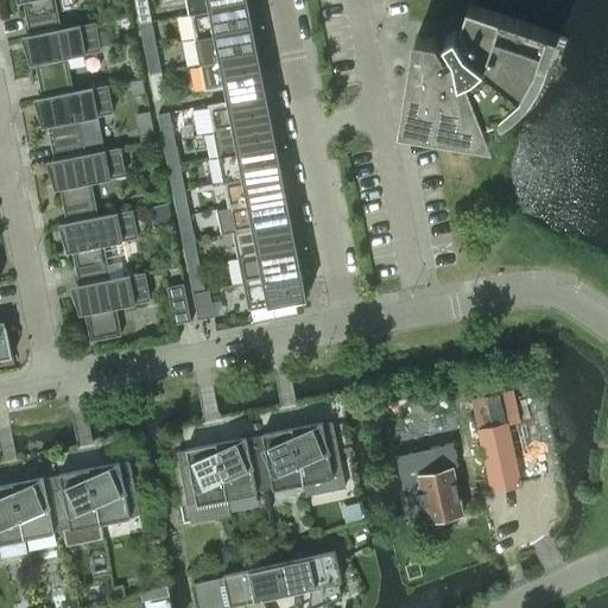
[(18,0),(19,1),(24,0),(30,35),(61,29),(55,0),(18,0)]
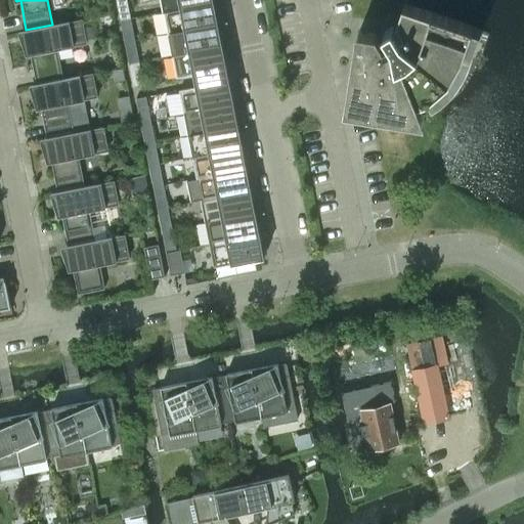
[(126,0),(116,0),(120,14),(129,12),(126,0)]
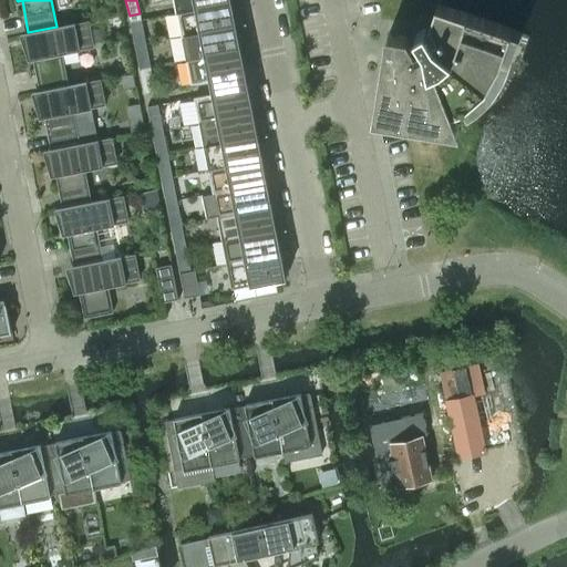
[(230,0),(174,0),(177,12),(232,1),(230,0)]
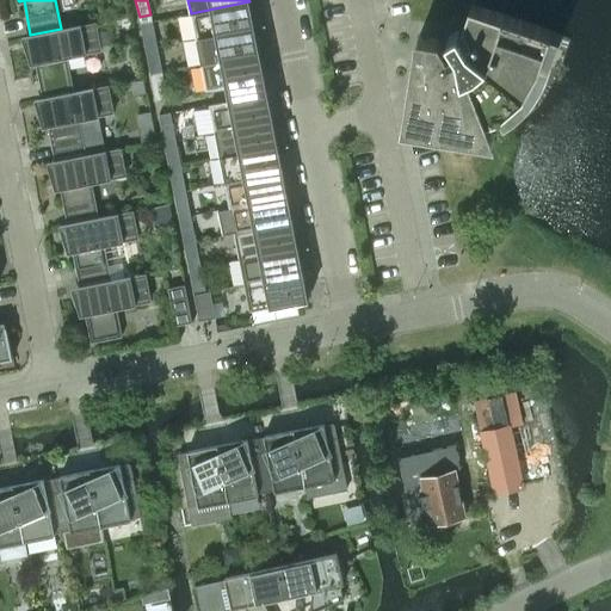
[(250,1),(191,13),(196,38),(254,26),(250,1)]
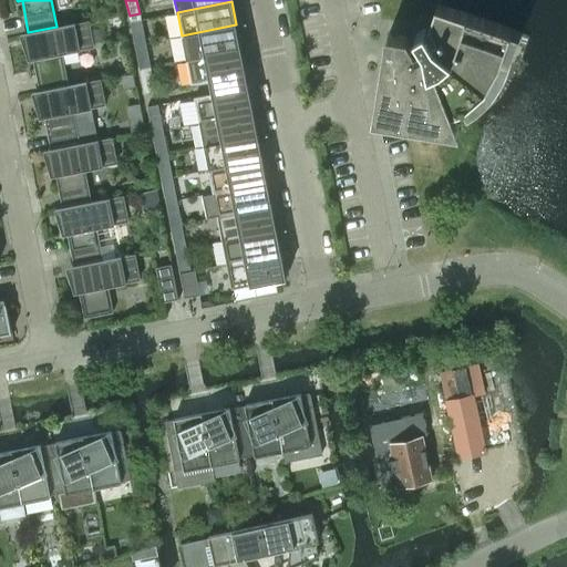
[(507,70),(511,61),(503,59),(513,29),(437,3),(431,22),(434,27),(428,30),(426,29),(415,34),(418,37),(411,41),(408,37),(389,33),(378,106),(408,112),(406,121),(441,125),(437,116),(465,105),(487,86),(494,92),(500,84),(507,70)]
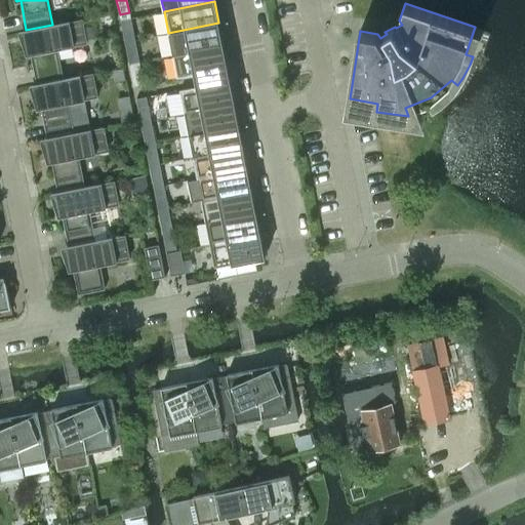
[(103,22),(114,19),(113,13),(102,15),(103,22)]
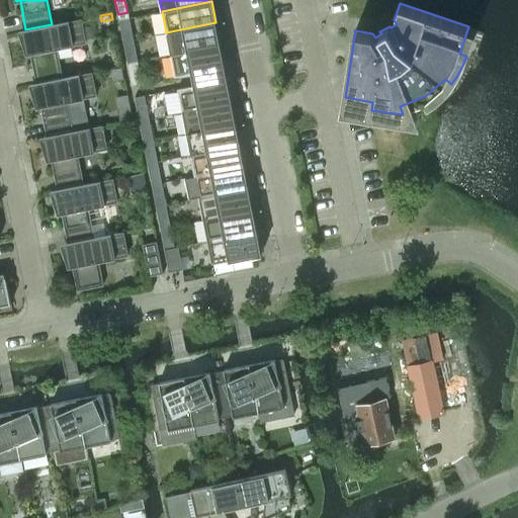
[(52,24),(25,29),(19,31),(26,55),(30,54),(36,83),(63,78),(57,48),(86,42),(82,18),(52,24)]
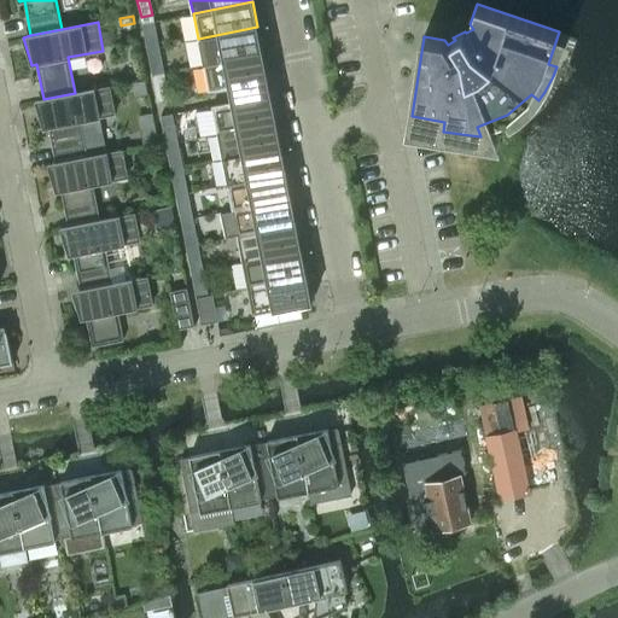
[(155,27),(143,29),(147,48),(159,47),(155,27)]
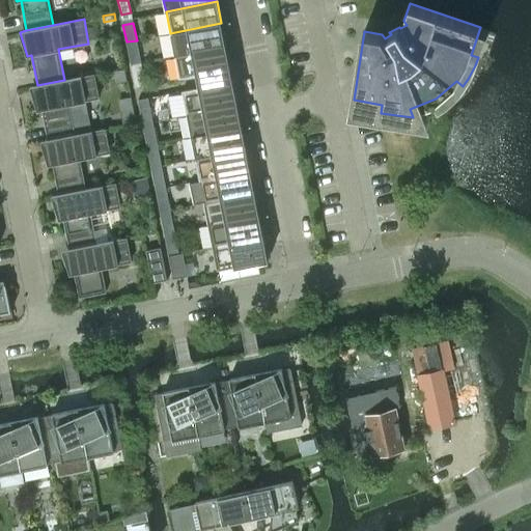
[(221,23),(170,33),(174,55),(226,46),(221,23)]
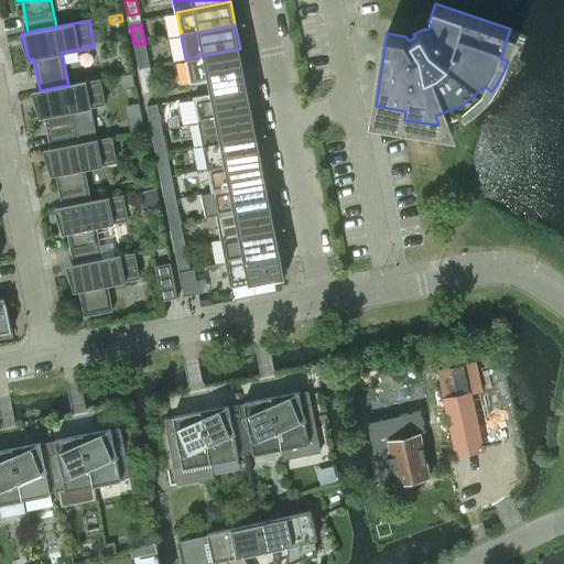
[(145,43),(134,44),(138,63),(149,61),(145,43)]
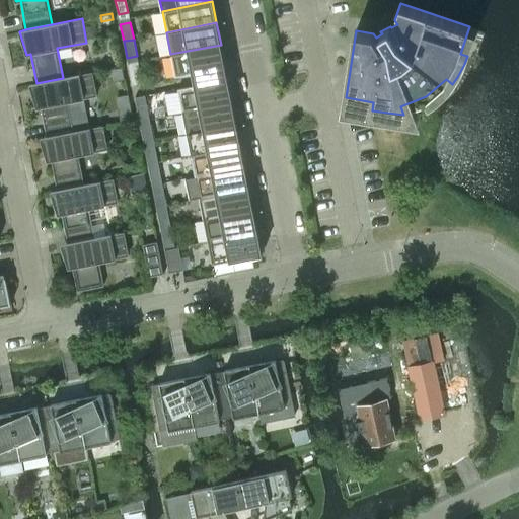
[(227,79),(221,45),(170,54),(175,77),(193,73),(195,85),(227,79)]
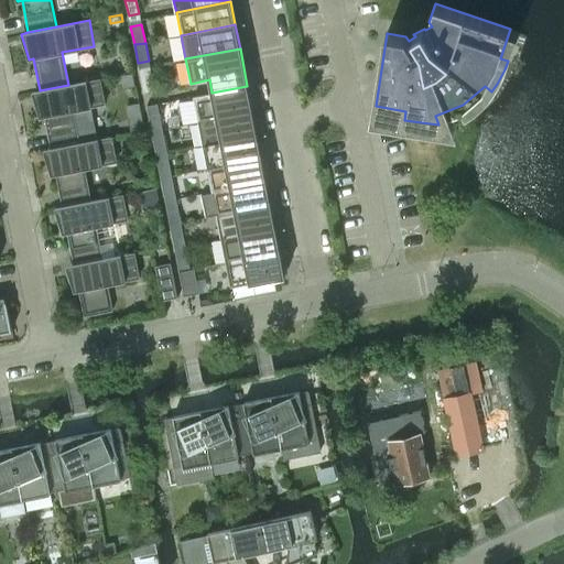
[(150,66),(139,68),(143,93),(154,90),(150,66)]
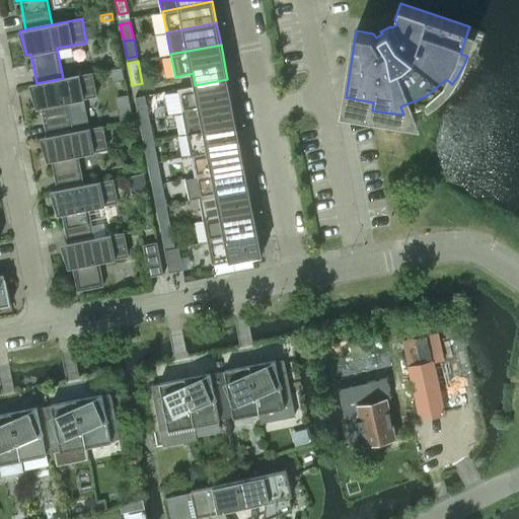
[(63,78),(36,83),(29,84),(38,107),(41,106),(47,136),(73,131),(67,101),(97,95),(92,72),(63,78)]
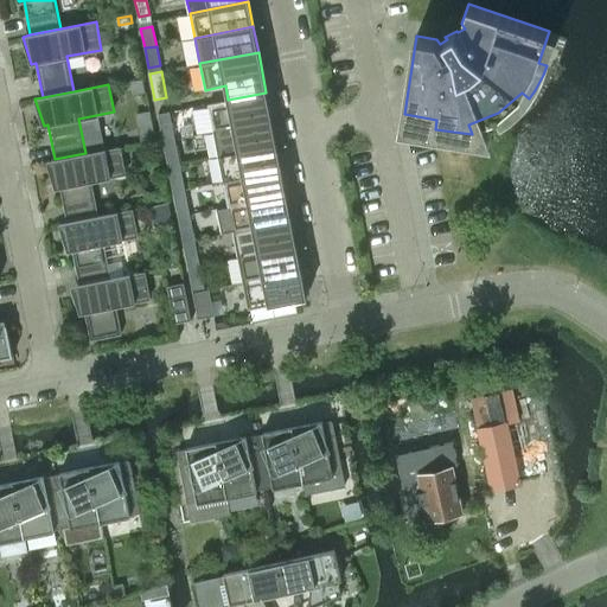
[(272,120),(266,93),(228,100),(208,104),(213,132),(267,121),(267,119),(269,119),(269,121),(272,120)]
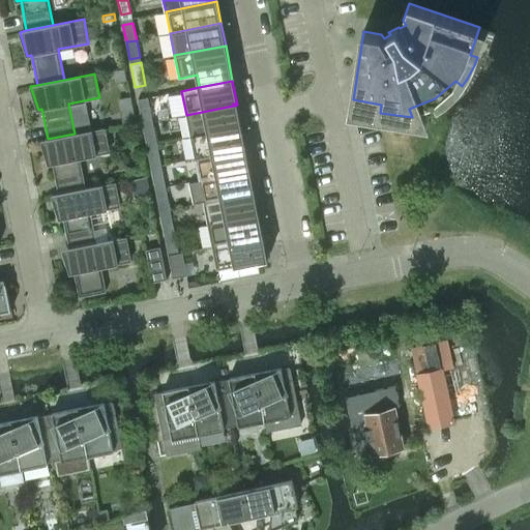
[(151,116),(148,97),(138,99),(141,118),(151,116)]
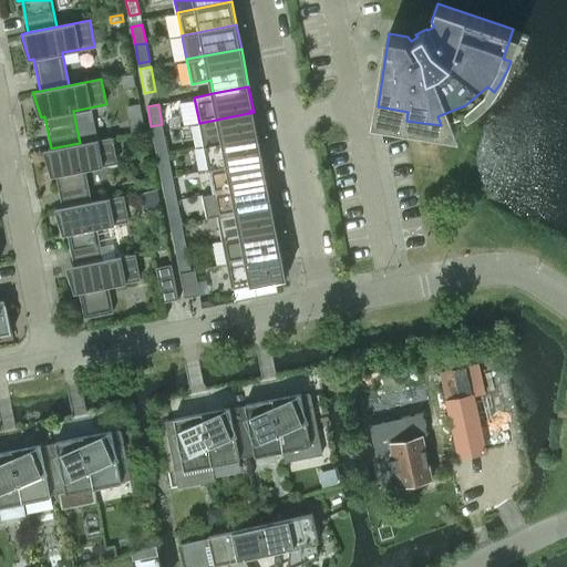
[(249,113),(199,123),(204,146),(254,136),(254,135),(256,134),(256,136),(258,135),(254,112),(251,113),(251,111),(249,111),(249,113)]
